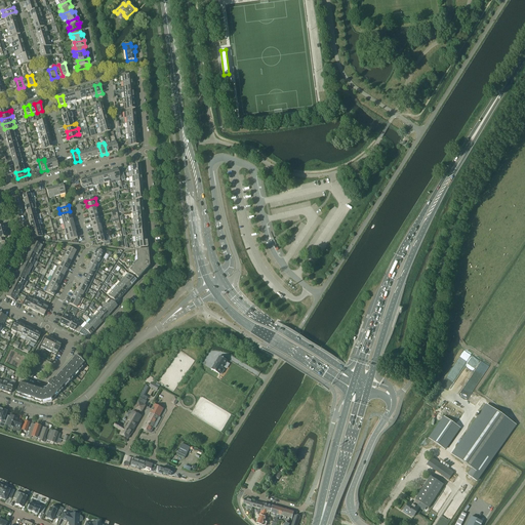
[(76,233),(66,235),(68,241),(77,238),(76,233)]
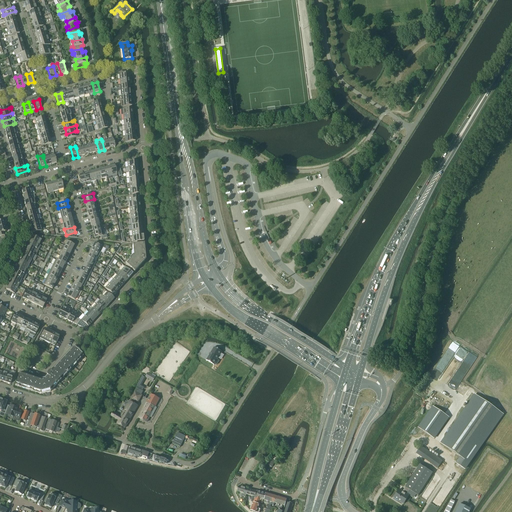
[(103,230),(93,233),(95,238),(100,237),(101,239),(107,238),(106,235),(104,235),(103,230)]
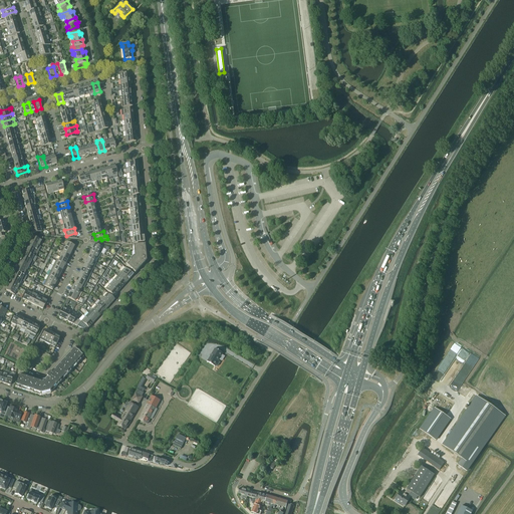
[(33,237),(30,242),(39,246),(43,238),(42,238),(34,237),(33,237)]
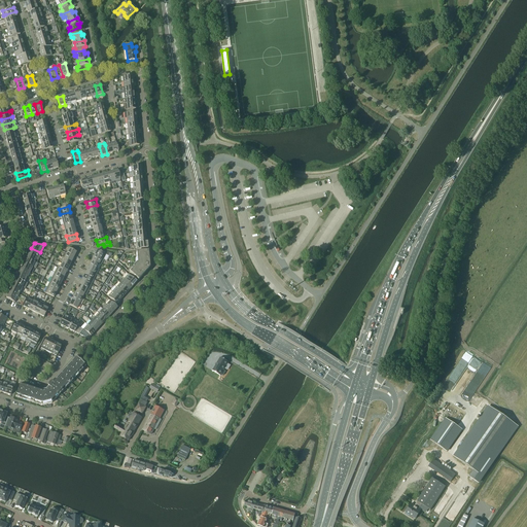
[(31,248),(29,253),(39,258),(41,253),(40,252),(31,248)]
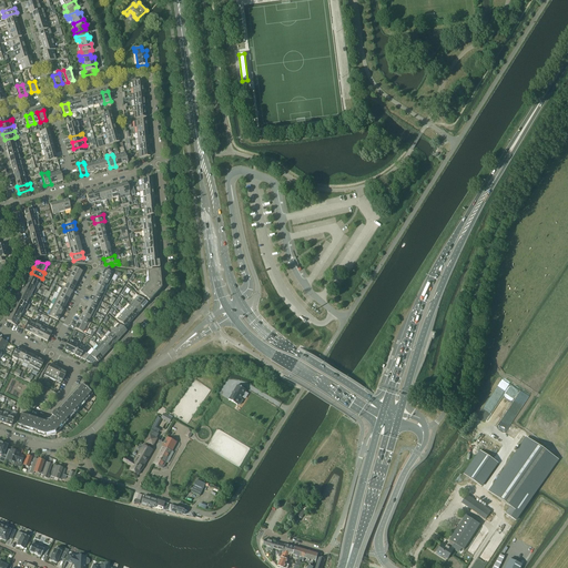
[(74,269),(71,274),(80,277),(82,272),(74,269)]
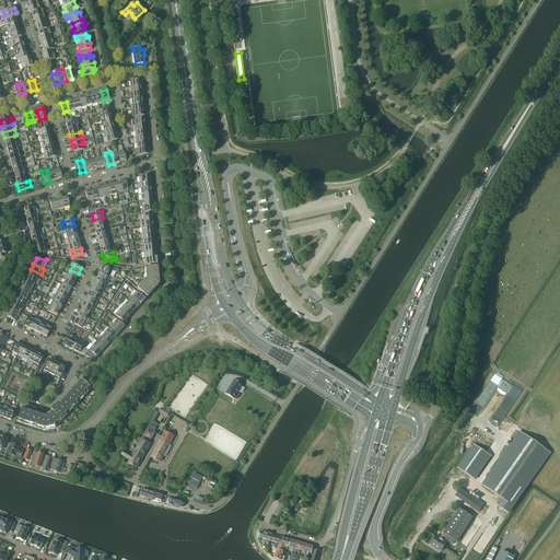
[(103,266),(101,271),(111,277),(114,278),(116,272),(114,271),(116,268),(109,266),(108,268),(104,267),(103,266)]
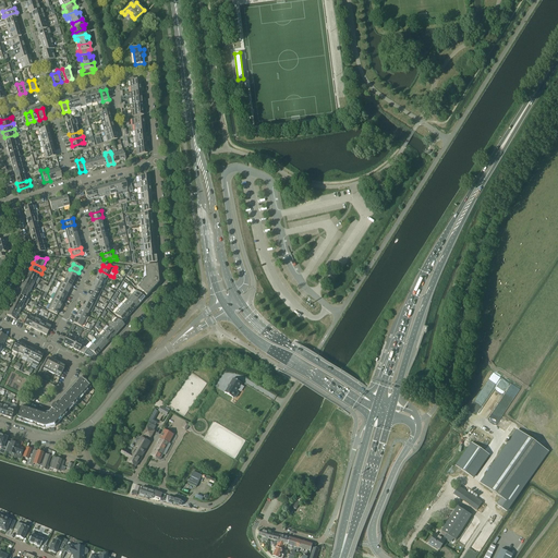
[(144,267),(145,279),(137,289),(146,296),(158,283),(157,266),(144,267)]
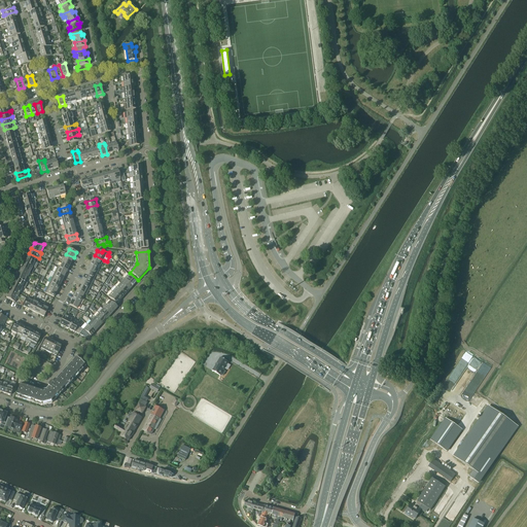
[(29,253),(26,258),(37,264),(39,258),(29,253)]
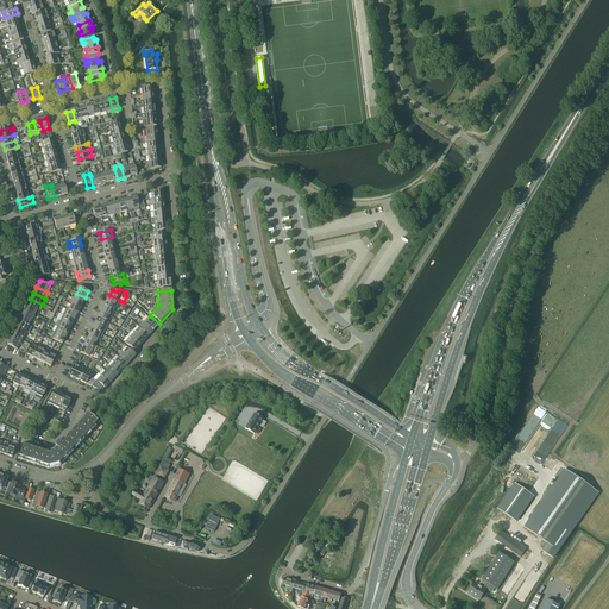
[(71,297),(74,299),(82,303),(86,297),(76,294),(75,293),(71,297)]
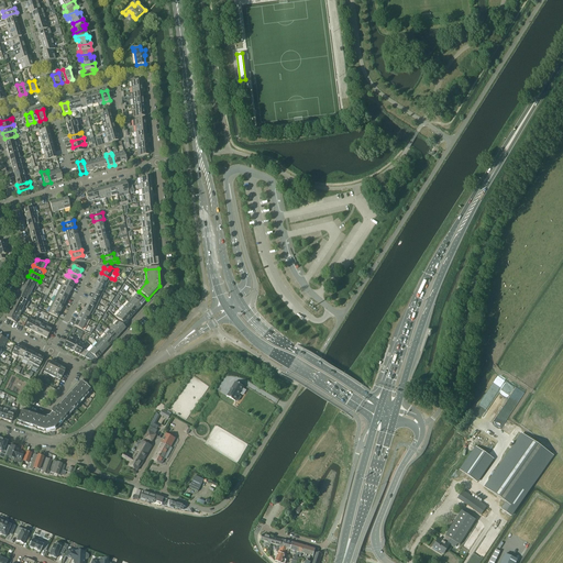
[(101,273),(98,278),(106,283),(108,283),(111,278),(101,273)]
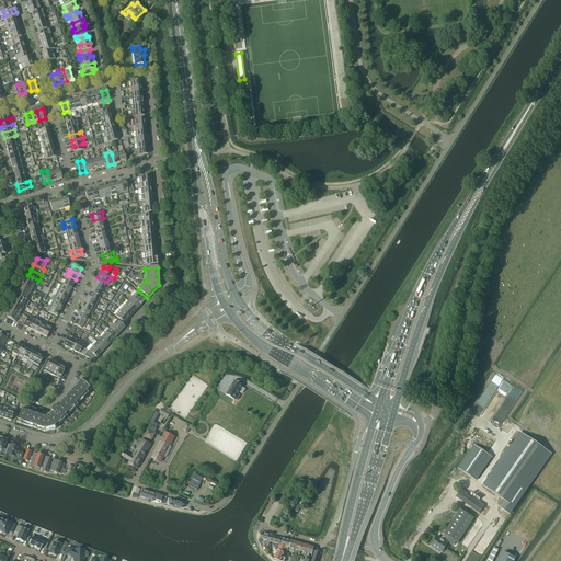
[(39,281),(27,275),(25,279),(34,285),(37,286),(41,281),(39,281)]
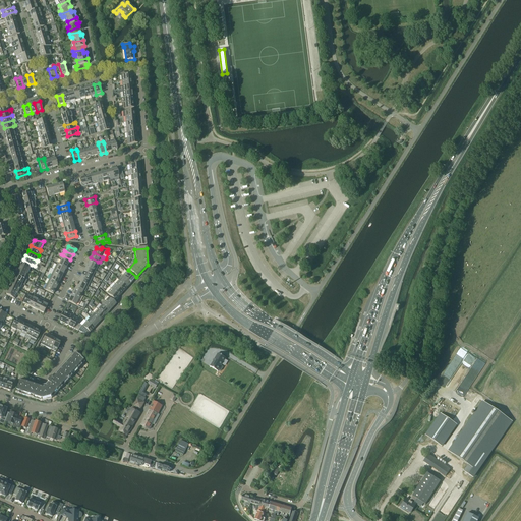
[(63,255),(61,261),(68,265),(70,259),(63,255)]
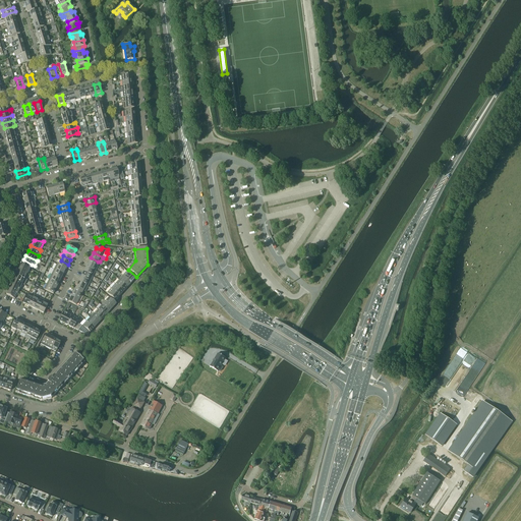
[(91,257),(89,263),(96,266),(98,262),(91,257)]
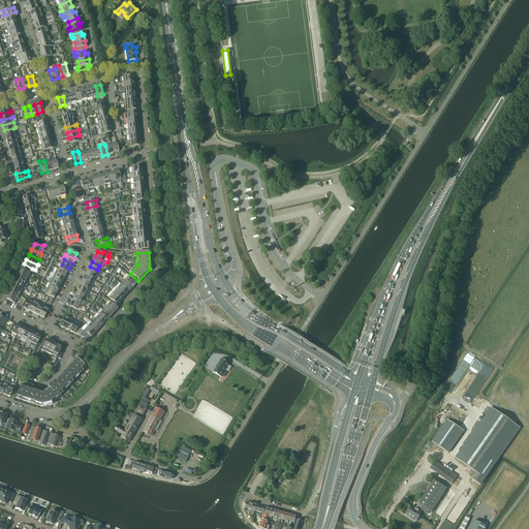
[(24,263),(22,269),(30,273),(32,269),(24,263)]
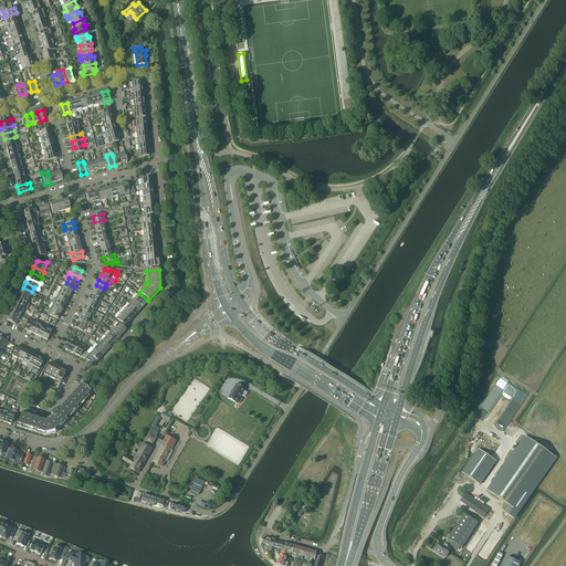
[(62,285),(61,287),(71,293),(74,287),(66,283),(64,286),(62,285)]
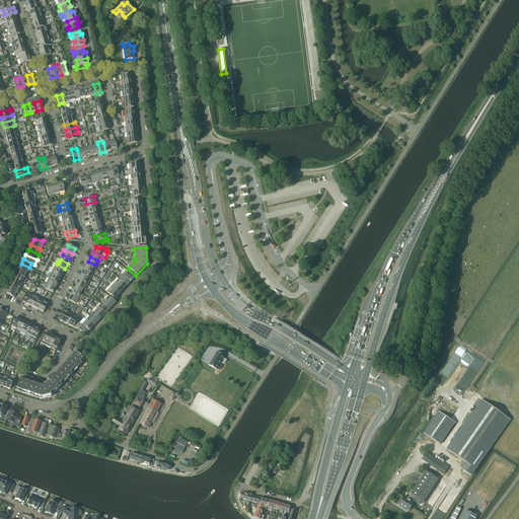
[(88,262),(85,267),(94,271),(97,266),(95,265),(88,262)]
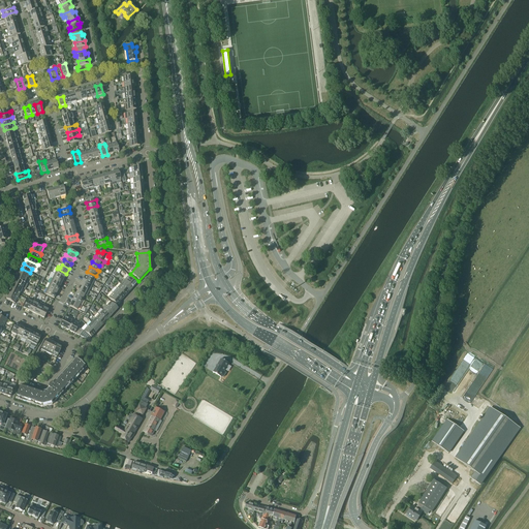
[(22,269),(19,274),(28,278),(30,273),(22,269)]
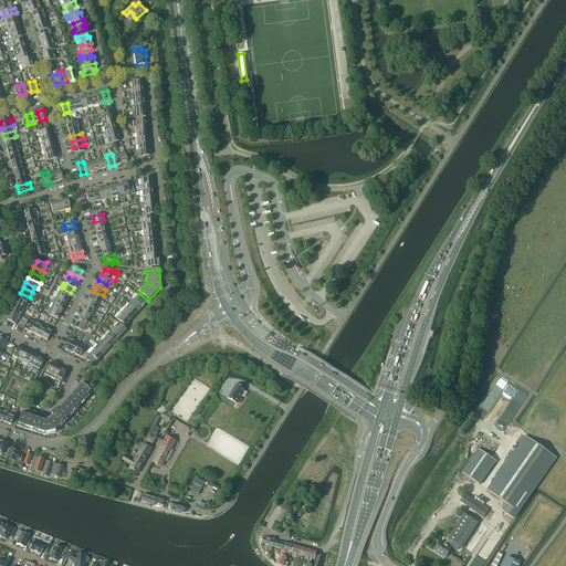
[(61,287),(59,293),(69,299),(71,293),(61,287)]
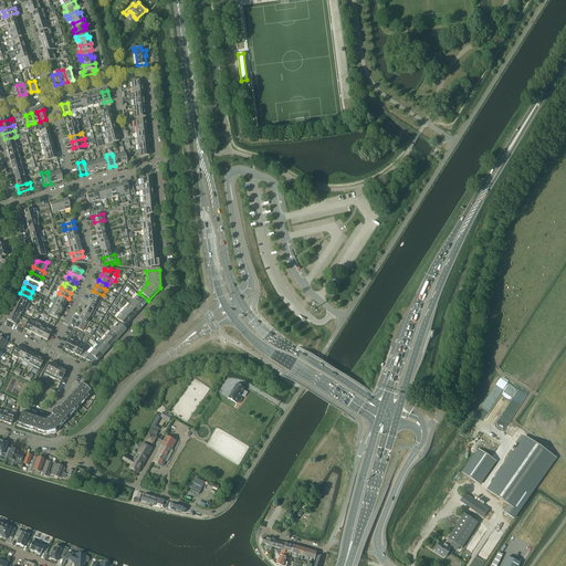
[(93,291),(91,295),(101,301),(103,295),(93,291)]
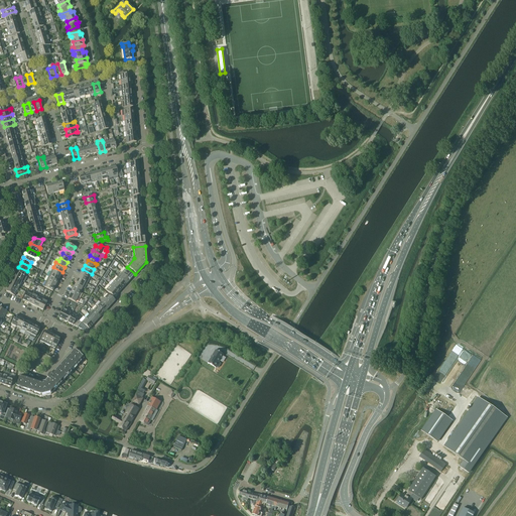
[(18,267),(16,272),(24,276),(27,271),(18,267)]
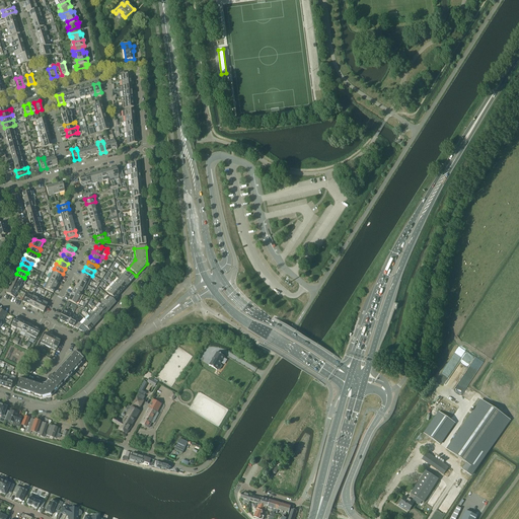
[(54,269),(51,274),(60,278),(63,274),(54,269)]
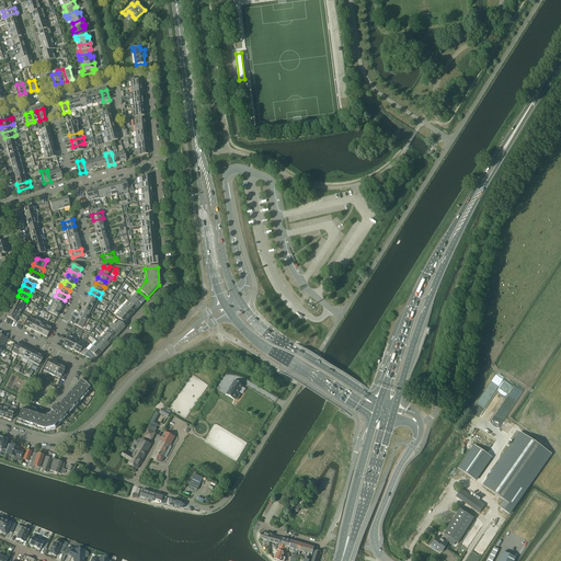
[(90,293),(87,298),(96,304),(100,298),(90,293)]
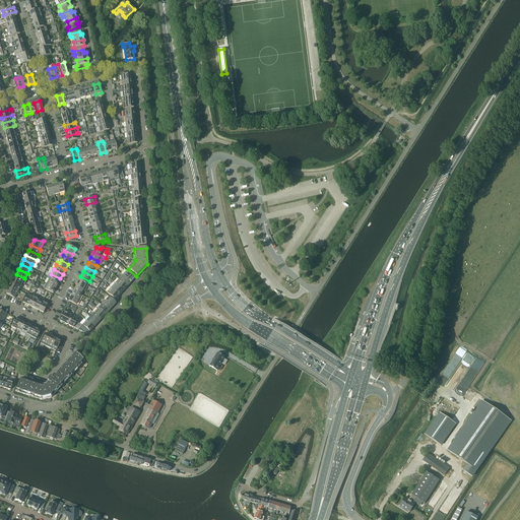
[(126,271),(122,275),(130,283),(134,278),(126,271)]
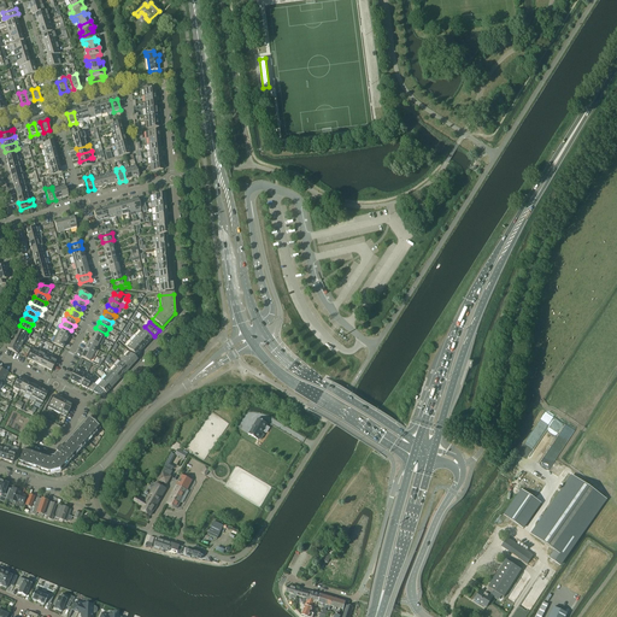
[(19,325),(16,331),(27,336),(29,338),(31,331),(29,330),(19,325)]
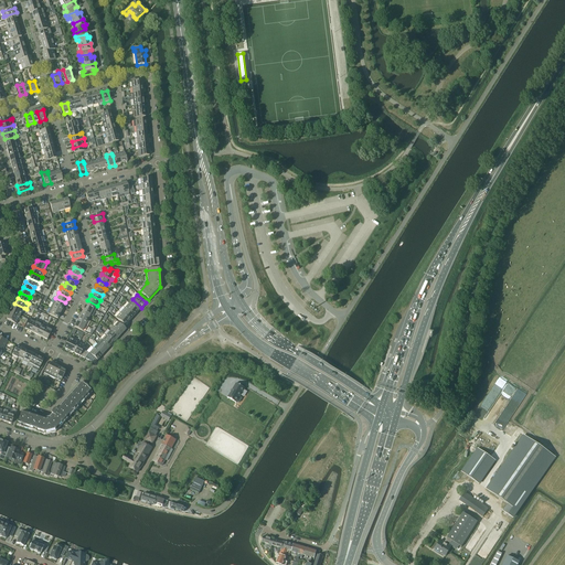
[(55,298),(53,304),(63,308),(65,302),(55,298)]
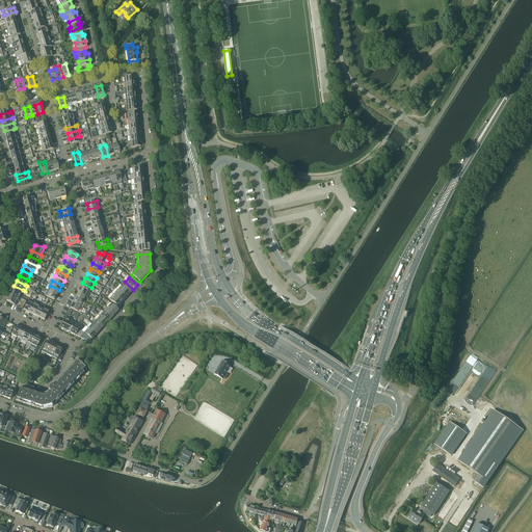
[(125,282),(122,286),(130,294),(133,290),(125,282)]
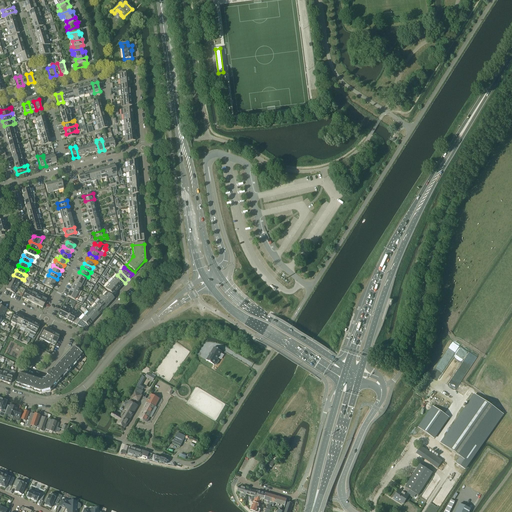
[(79,272),(77,277),(86,282),(88,277),(79,272)]
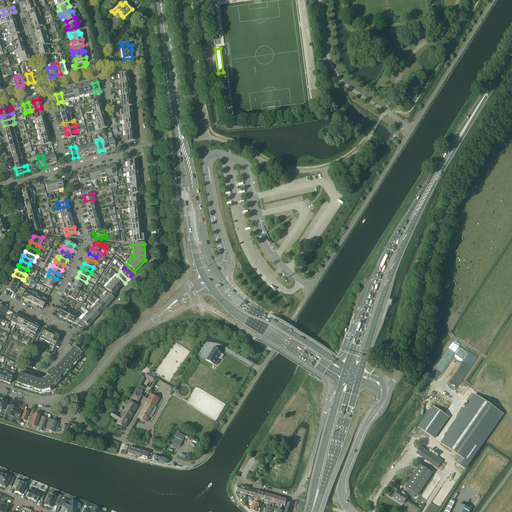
[(13,275),(11,280),(19,284),(22,279),(13,275)]
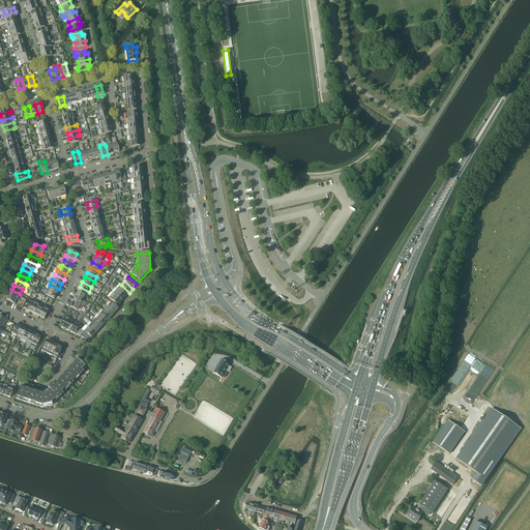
[(50,285),(48,290),(57,294),(59,289),(50,285)]
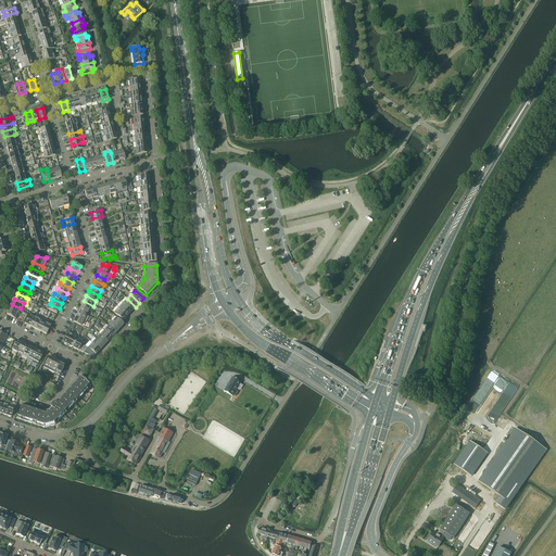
[(127,299),(123,304),(131,312),(136,307),(127,299)]
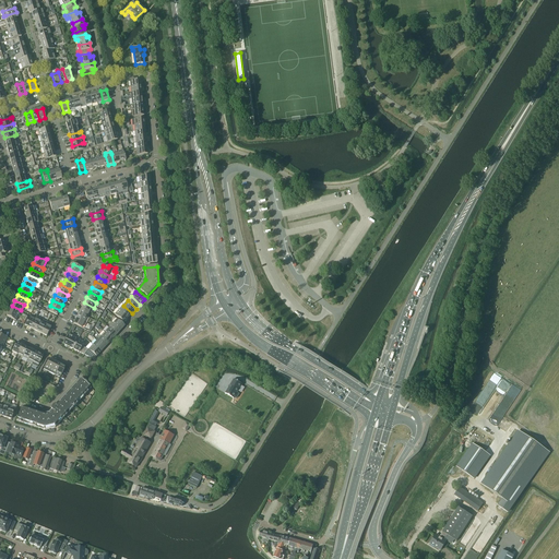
[(84,302),(82,308),(90,312),(91,313),(94,308),(84,302)]
